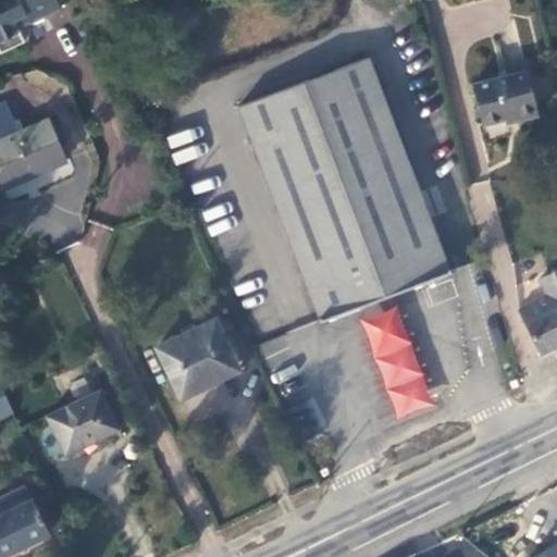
[(0,0),(0,46),(2,51),(26,40),(20,26),(31,21),(31,22),(62,7),(59,0),(0,0)]
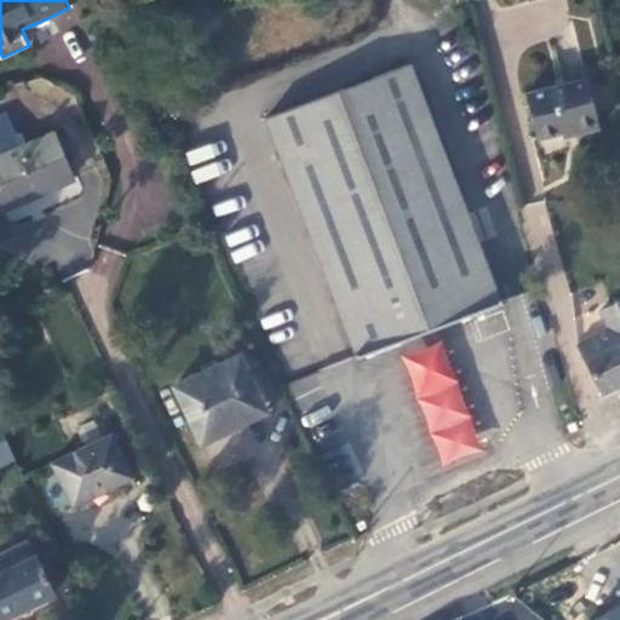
[(409,63),(267,118),(357,356),(500,303),(409,63)]
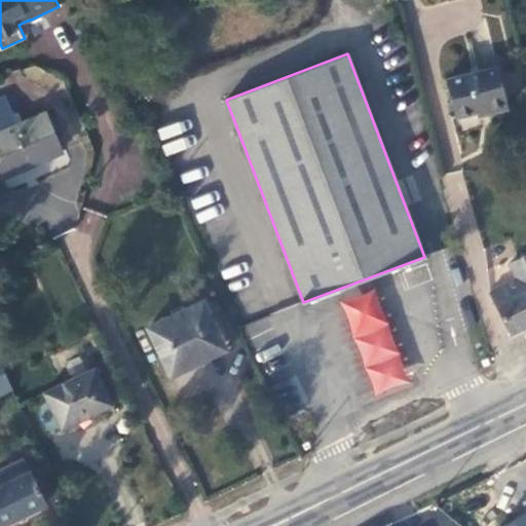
[(496,66),(447,78),(455,117),(487,110),(488,113),(508,108),(496,66)]
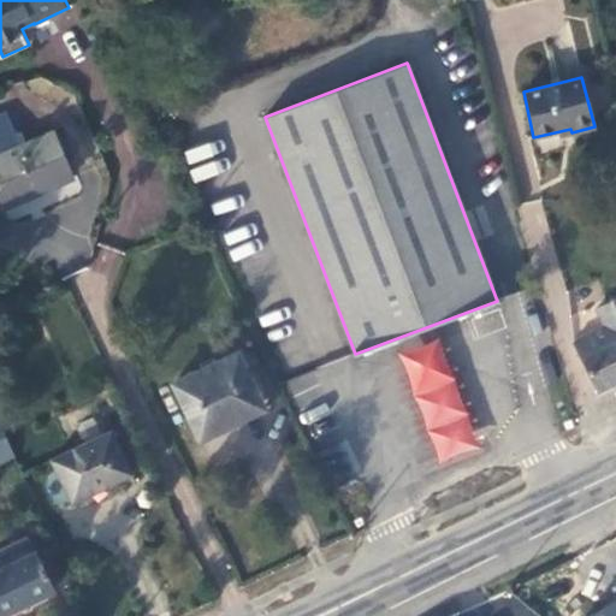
[(7,111),(0,113),(0,191),(6,207),(71,178),(52,131),(22,144),(7,111)]
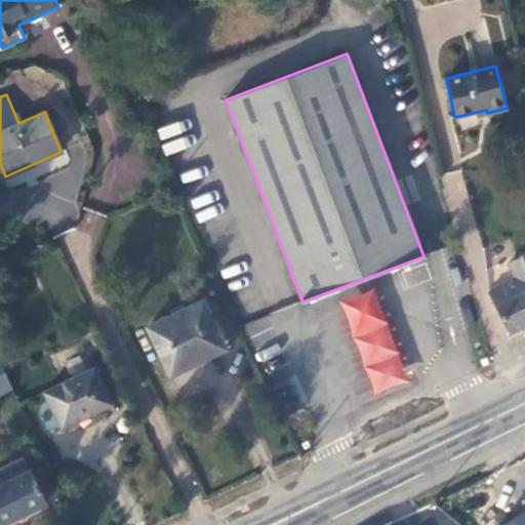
[(510,334),(524,326),(524,254),(508,264),(515,278),(491,291),(510,334)]
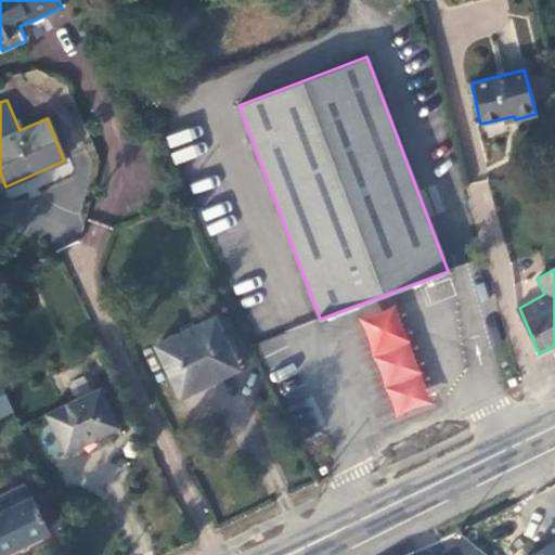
[(434,403),(395,301),(358,315),(398,417),(434,403)]
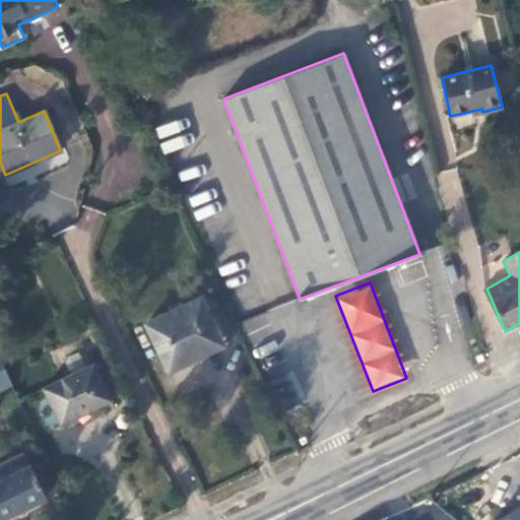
[(169,371),(195,358),(191,348),(218,336),(200,298),(146,324),(169,371)]
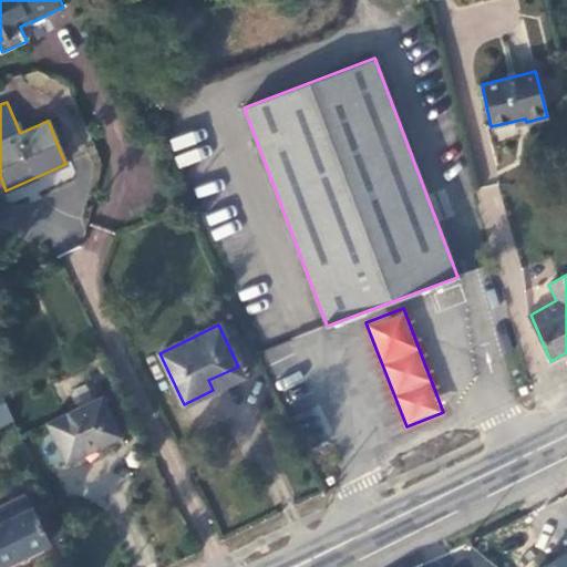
[(0,429),(16,422),(0,387),(0,429)]
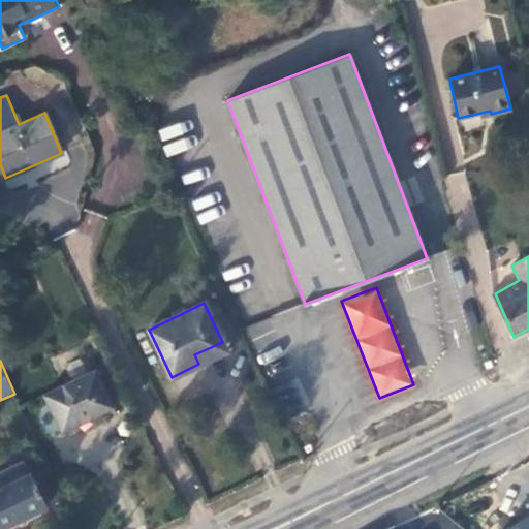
[(45,394),(62,430),(111,408),(94,372),(45,394)]
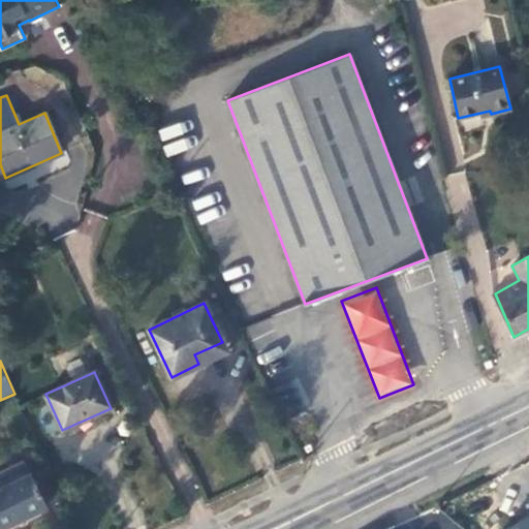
[(9,481),(29,472),(21,456),(0,466),(0,486),(0,487),(0,486),(0,474),(5,472),(9,481)]
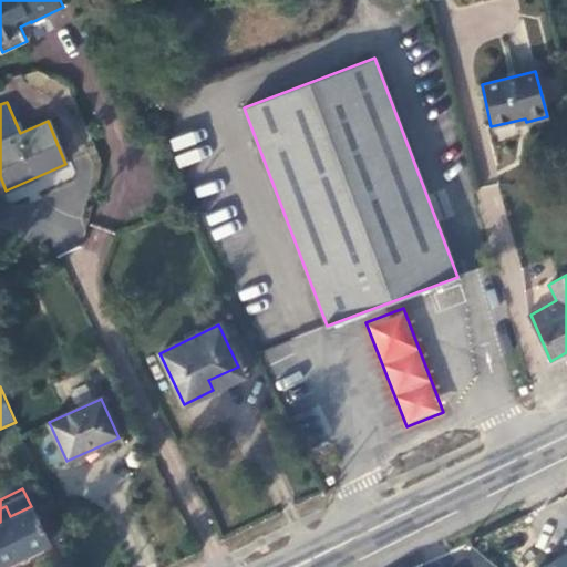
[(0,565),(48,543),(31,506),(10,516),(6,506),(0,508),(0,521),(0,522),(0,521),(0,565)]
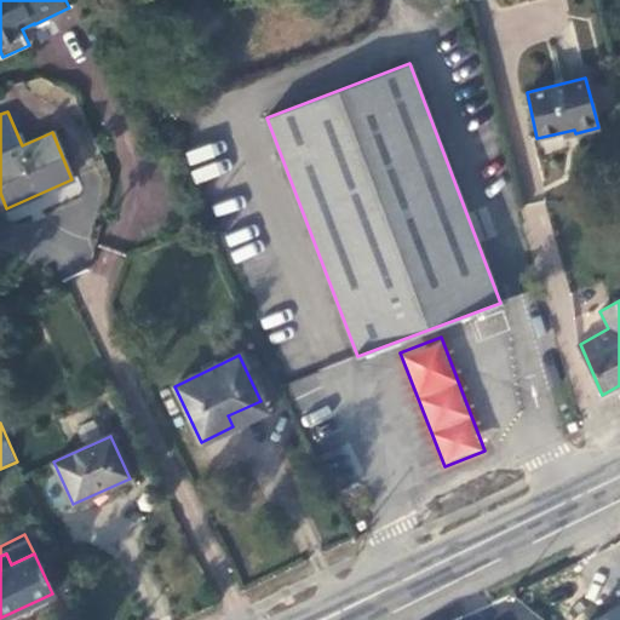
[(619,619),(619,606),(590,619),(619,619)]
